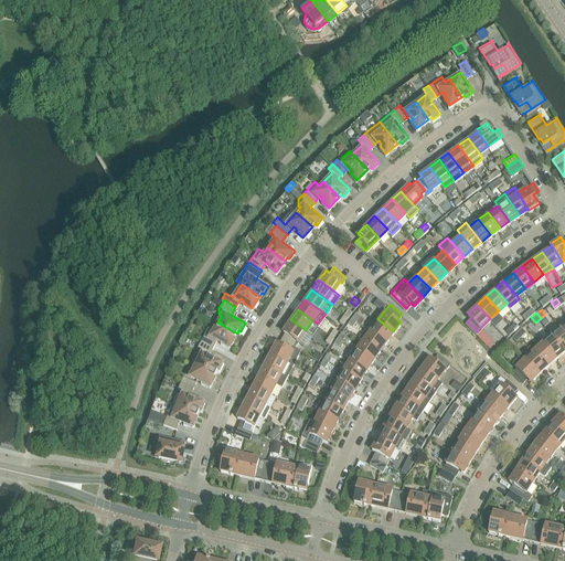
[(286,330),(283,336),(294,343),(297,338),(299,340),(306,330),(290,319),(284,329),(286,330)]
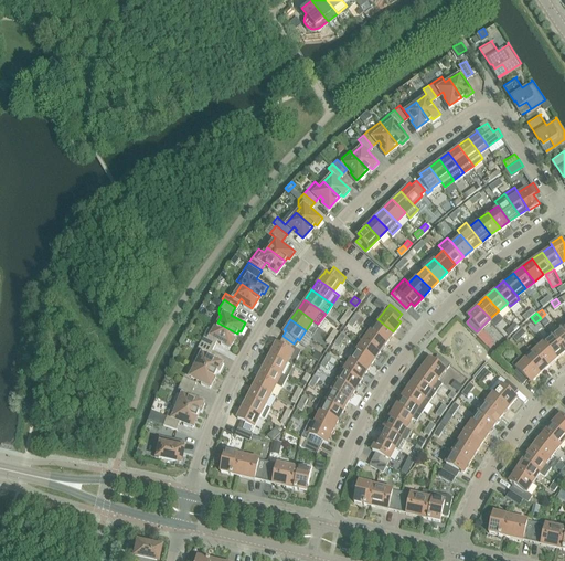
[(371,329),(386,340),(393,331),(377,319),(371,329)]
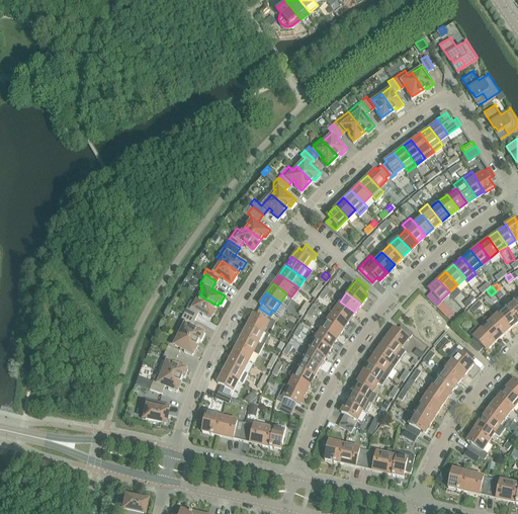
[(218,306),(199,295),(196,301),(191,297),(184,311),(195,317),(199,309),(203,311),(202,313),(210,317),(218,306)]
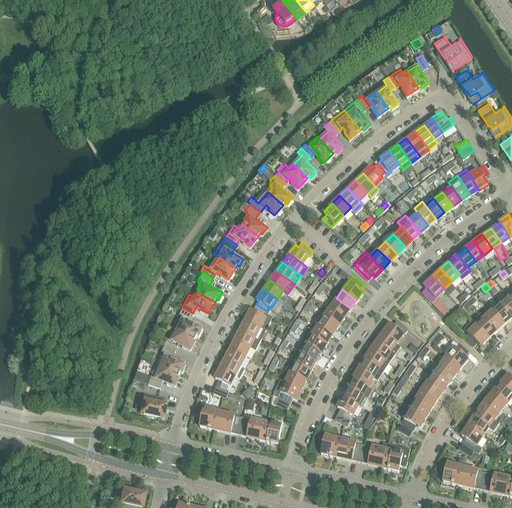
[(469,298),(473,302),(477,298),(473,294),(469,298)]
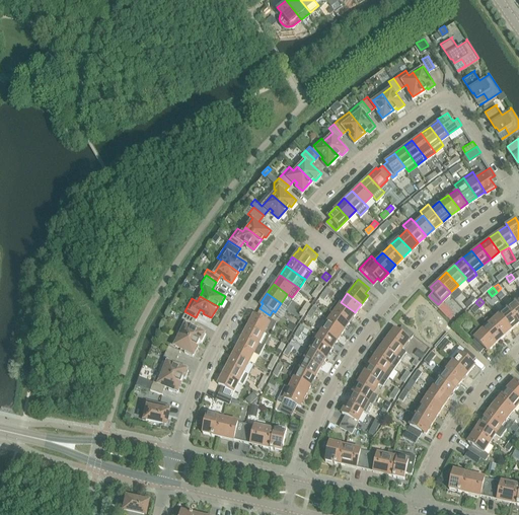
[(337,299),(330,307),(335,310),(349,321),(355,312),(341,302),(337,299)]
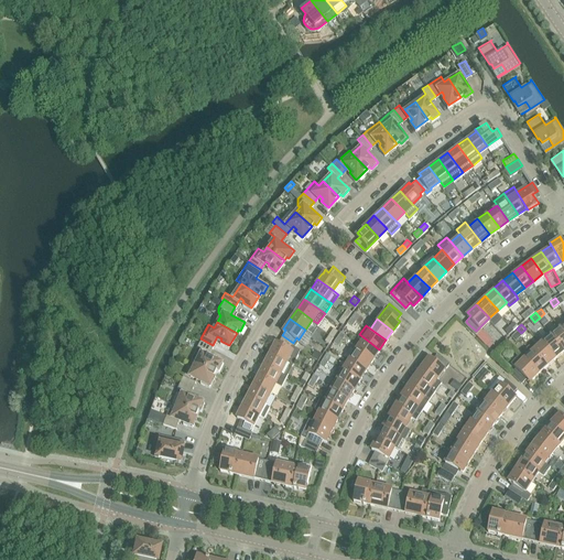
[(563,329),(561,325),(552,332),(563,347),(563,329)]
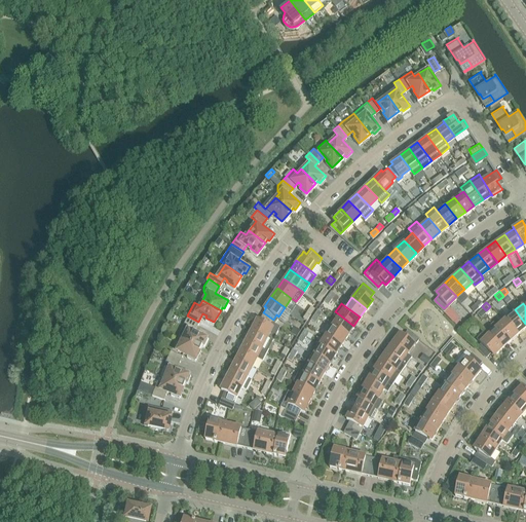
[(486,310),(482,306),(477,310),(481,314),(486,310)]
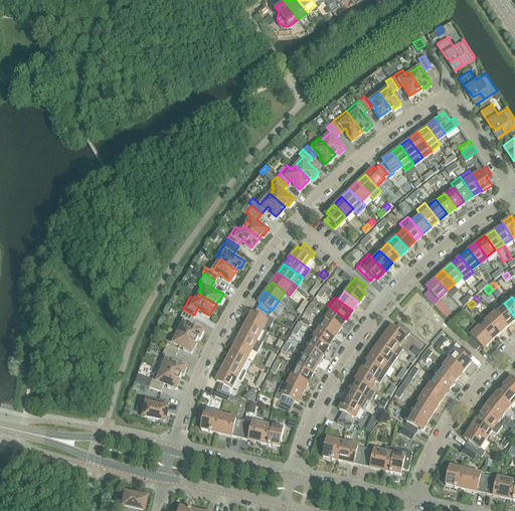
[(495,310),(507,324),(514,317),(504,303),(495,310)]
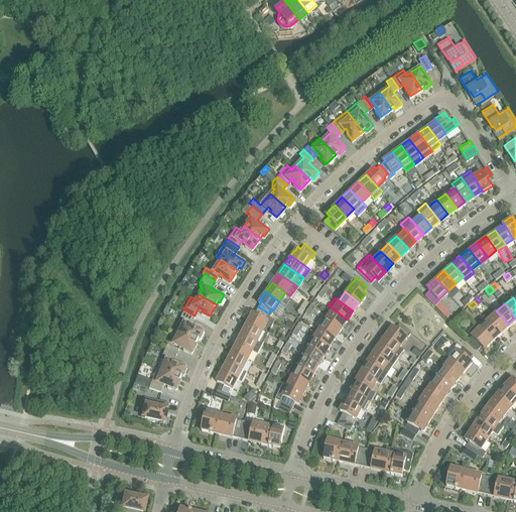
[(265,317),(268,313),(258,306),(255,311),(253,310),(251,314),(248,321),(262,329),(268,318),(265,317)]
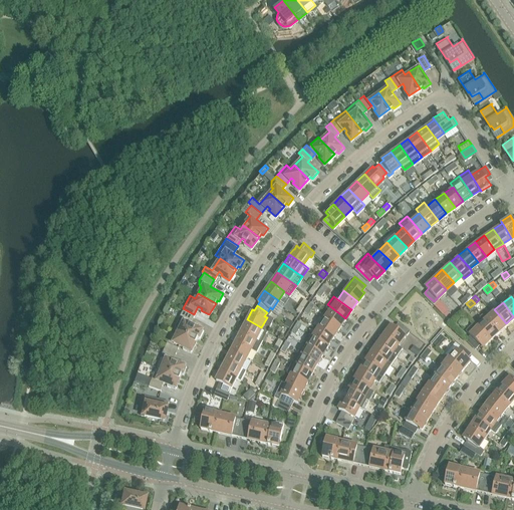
[(339,326),(345,318),(331,307),(324,316),(339,326)]
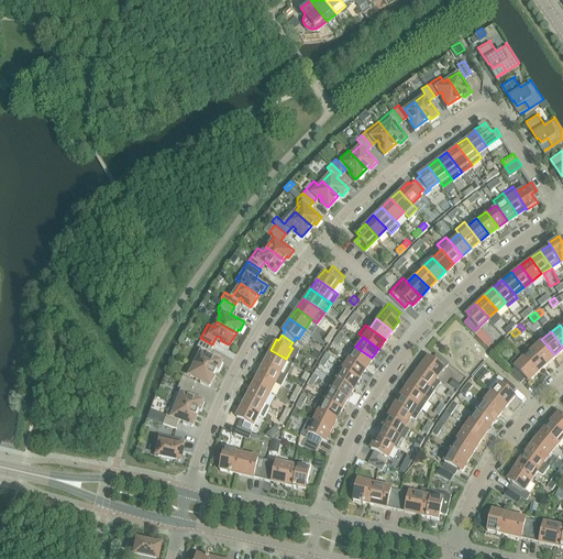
[(203,347),(196,361),(216,371),(217,368),(219,369),(223,360),(208,352),(212,344),(200,338),(197,343),(203,347)]
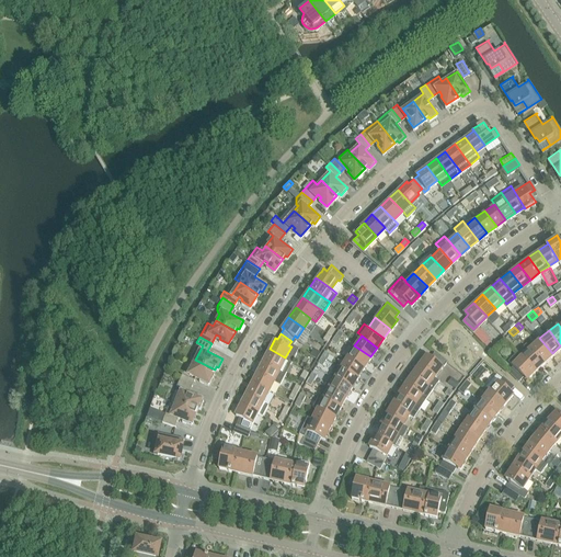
[(530,345),(545,361),(552,353),(539,338),(530,345)]
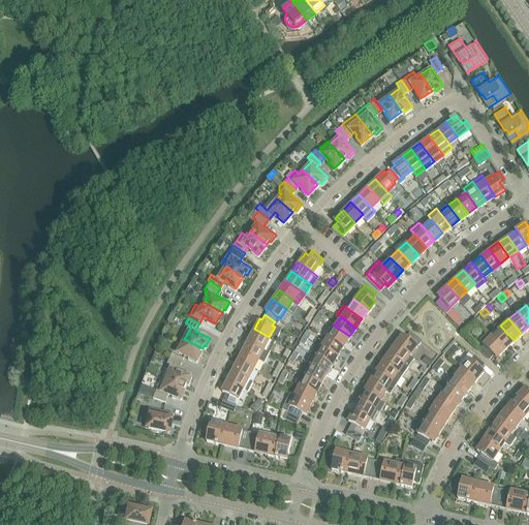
[(500,326),(496,321),(488,329),(505,347),(514,340),(500,326)]
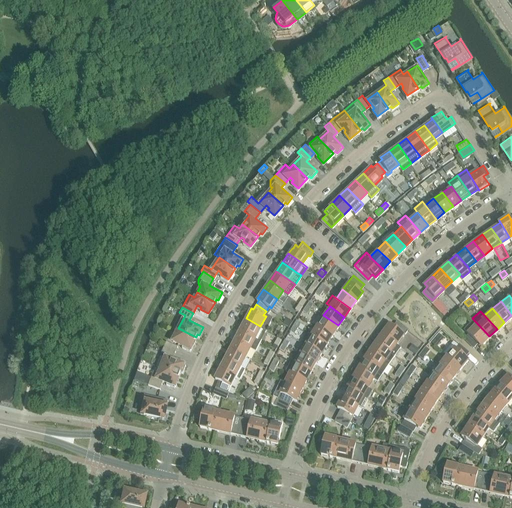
[(287,315),(283,320),(289,324),(292,318),(287,315)]
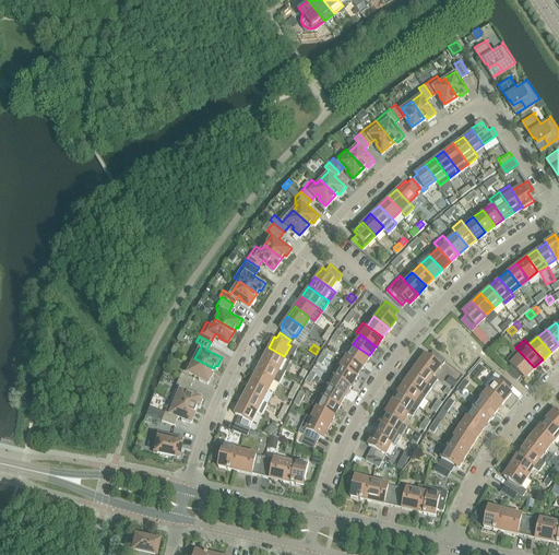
[(363,365),(369,355),(353,344),(346,354),(363,365)]
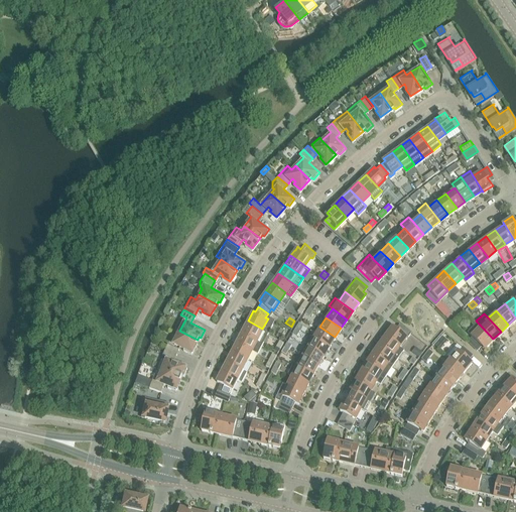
[(248,321),(243,331),(263,341),(268,332),(262,329),(248,321)]
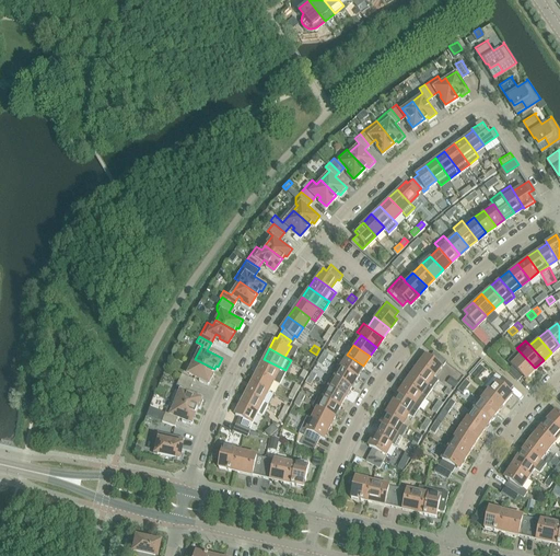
[(516,348),(508,358),(513,362),(508,368),(517,377),(523,372),(526,377),(535,368),(516,348)]
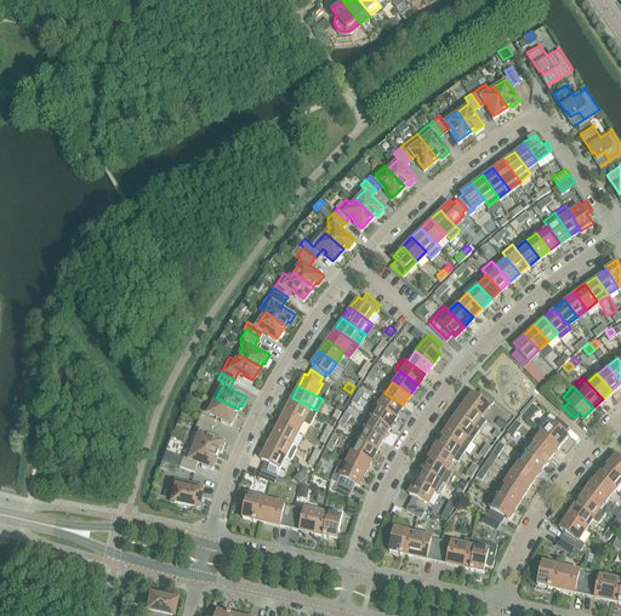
[(477,393),(473,391),(465,401),(482,414),(495,398),(484,389),(482,387),(477,393)]
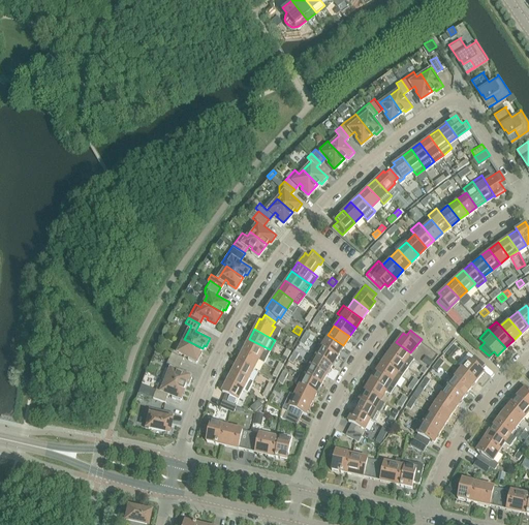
[(328,335),(322,344),(338,354),(343,345),(328,335)]
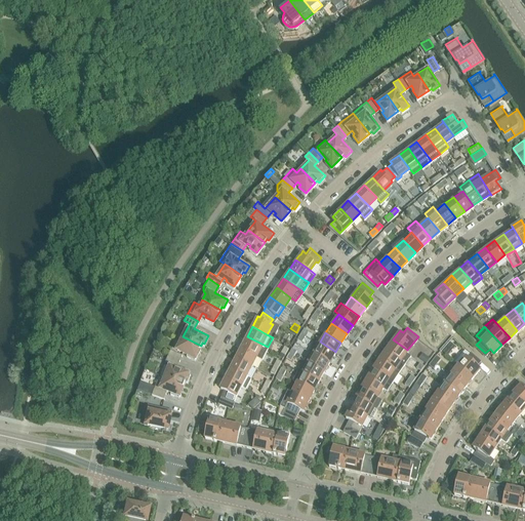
[(195,358),(201,346),(183,336),(177,347),(188,352),(187,354),(195,358)]
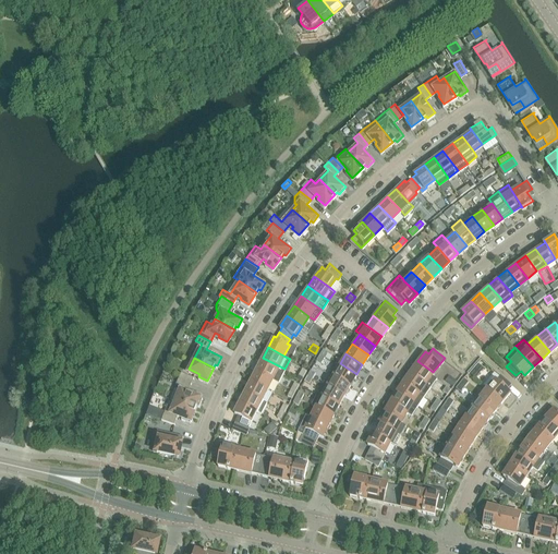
[(284,369),(263,358),(257,368),(273,376),(279,380),(284,369)]
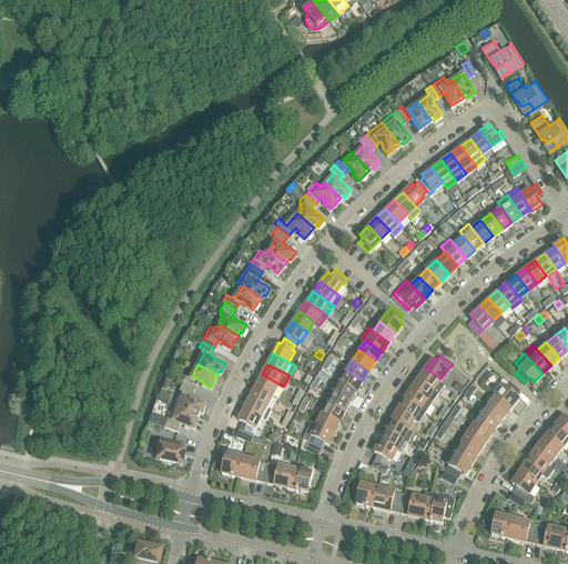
[(363,381),(346,370),(341,368),(335,378),(356,390),(363,381)]
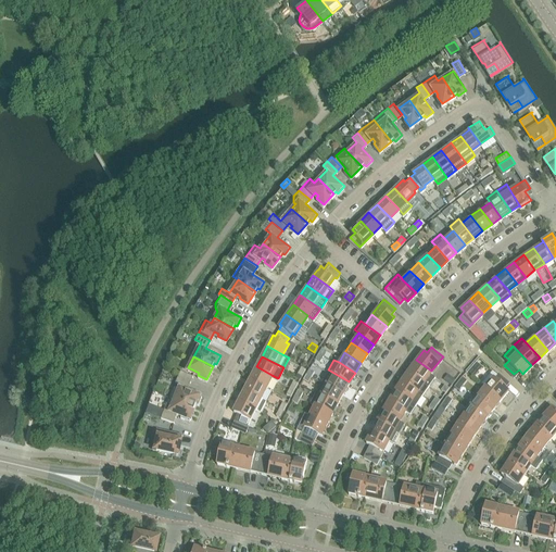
[(429,384),(436,374),(431,371),(416,360),(409,369),(429,384)]
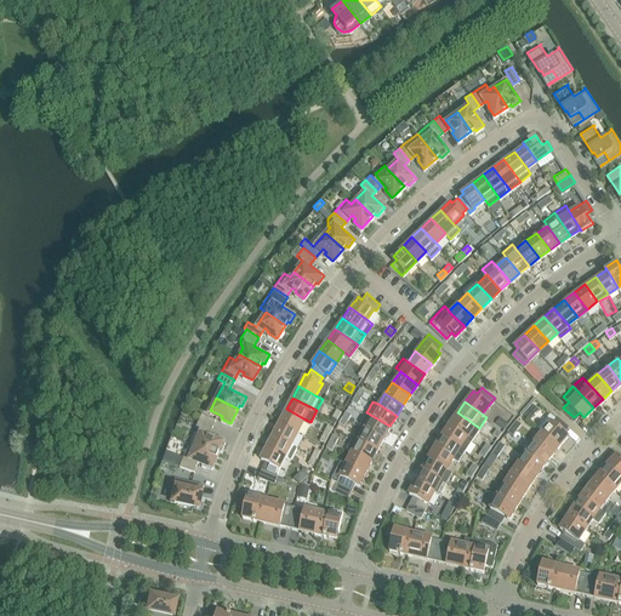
[(297,431),(303,418),(286,409),(280,421),(297,431)]
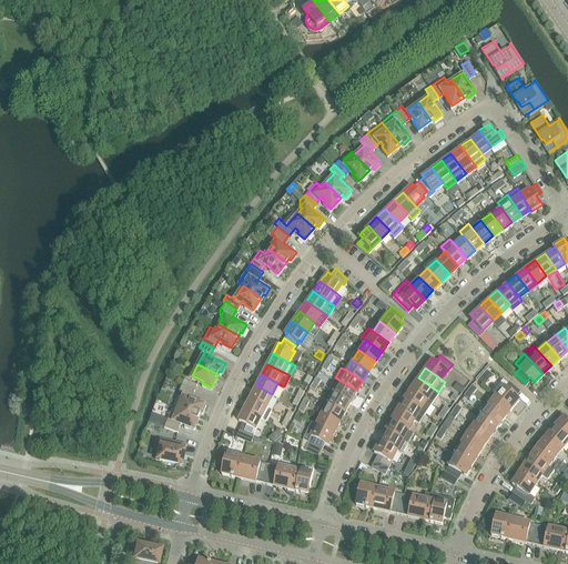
[(182,382),(195,388),(198,381),(185,375),(182,382)]
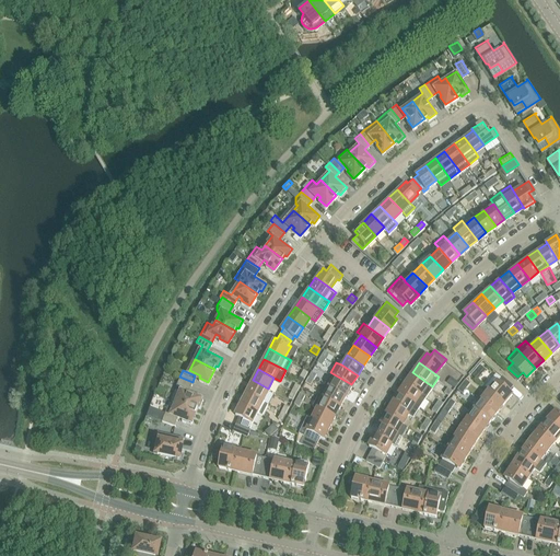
[(351,384),(330,372),(324,382),(346,394),(351,384)]
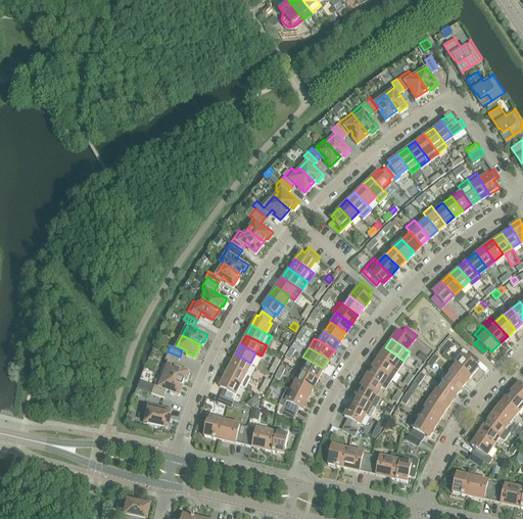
[(378,356),(397,369),(403,361),(385,347),(378,356)]
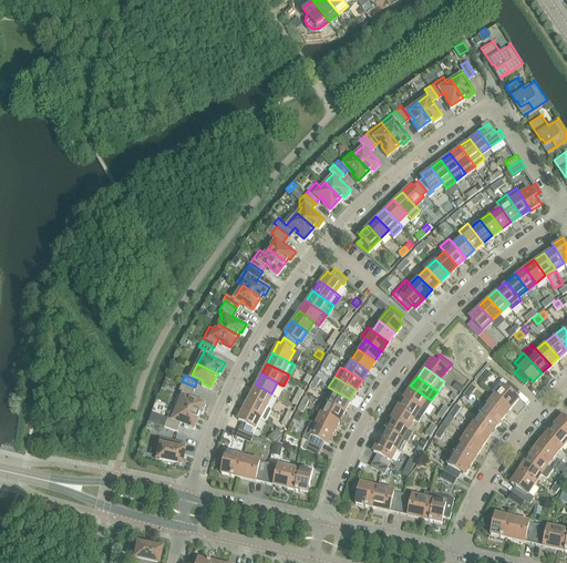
[(457,378),(453,384),(460,389),(464,384),(457,378)]
